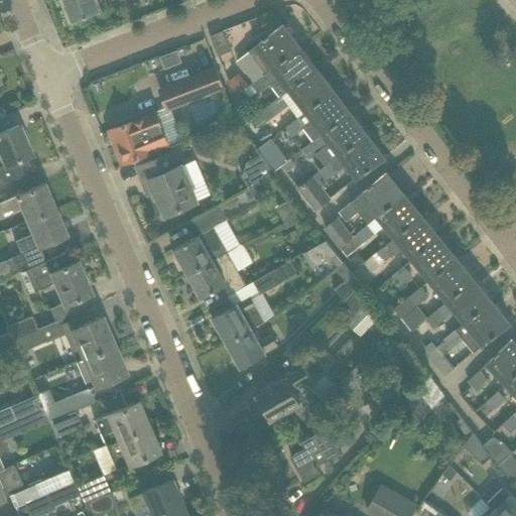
[(60,0),(70,22),(102,10),(97,0),(60,0)]
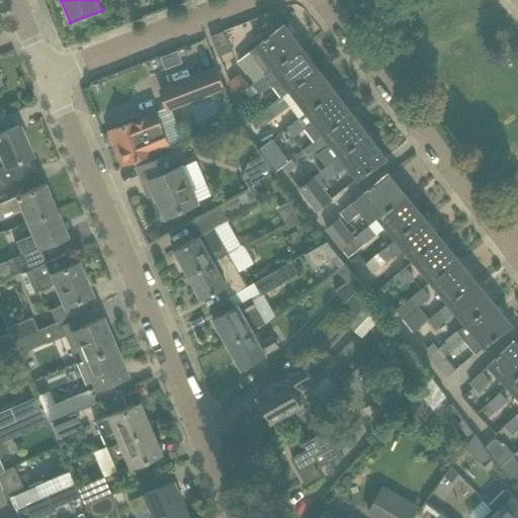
[(266,75),(300,48),(284,26),(285,25),(285,24),(249,53),(266,75)]
